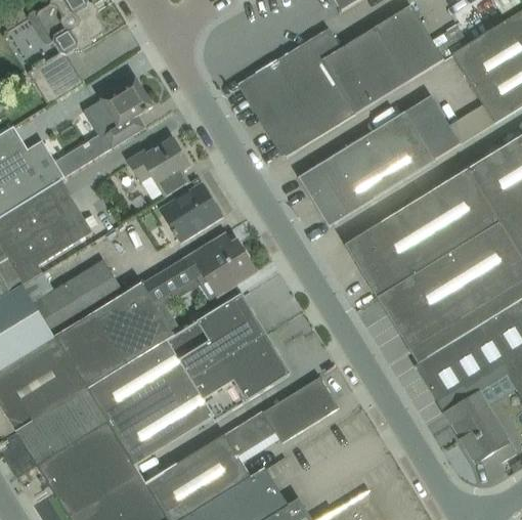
[(24,72),(44,105),(84,81),(66,53),(77,46),(82,47),(82,48),(89,43),(90,38),(101,31),(101,30),(102,26),(103,25),(88,0),(50,0),(50,2),(35,11),(34,16),(55,52),(24,72)]
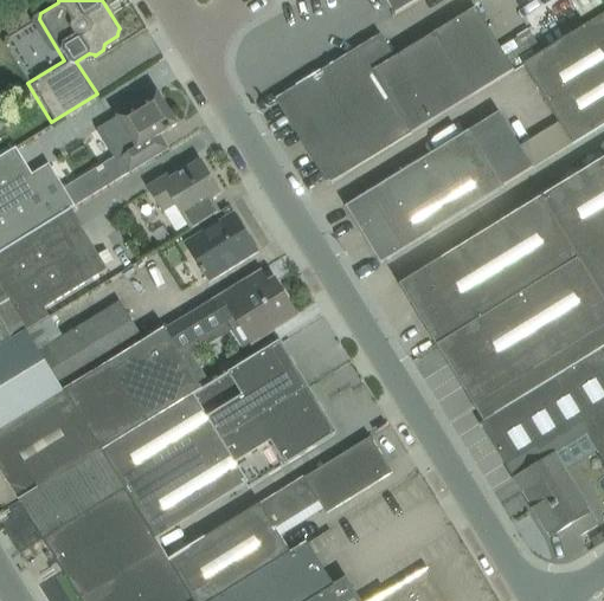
[(387,0),(394,11),(412,0),(387,0)]
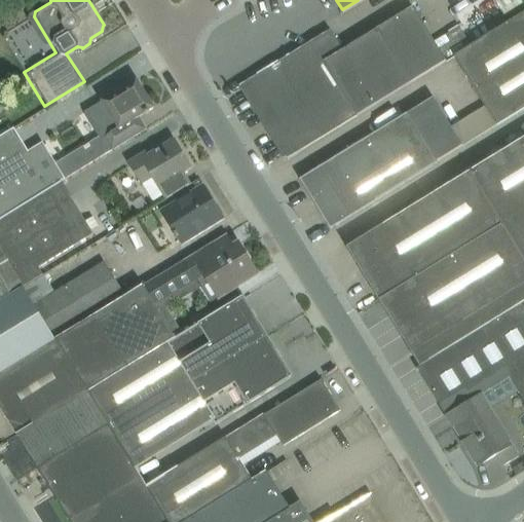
[(446,0),(470,36),(523,1),(523,0),(446,0)]
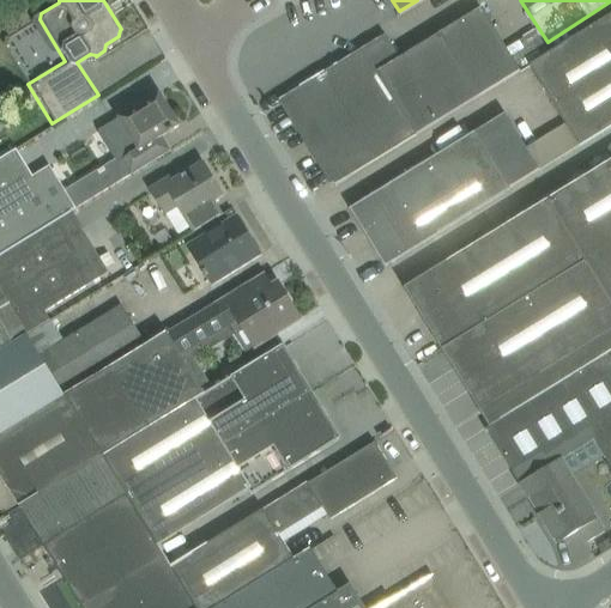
[(283,98),(333,181),(519,67),(481,5),(398,55),(386,35),(283,98)]
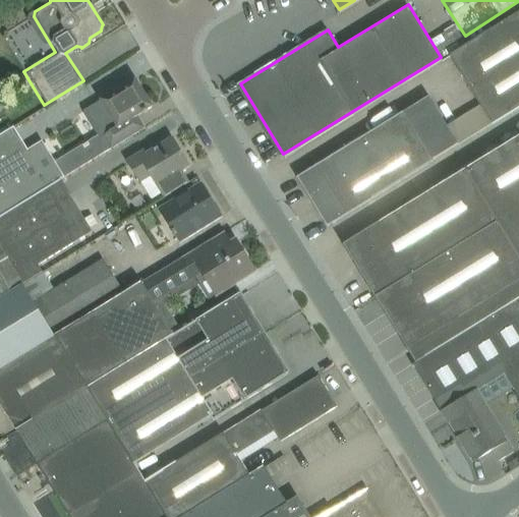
[(296,175),(326,223),(343,212),(431,158),(518,104),(518,7),(449,52),(449,53),(480,103),(447,124),(428,94),(296,175)]
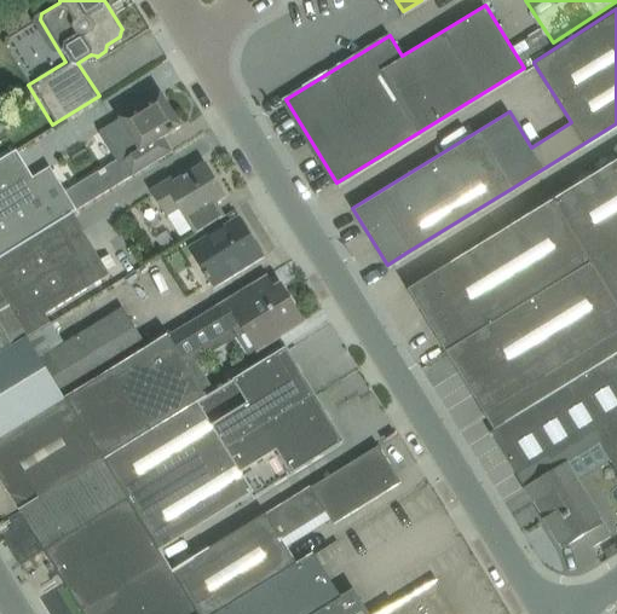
[(513,42),(524,64),(553,50),(542,27),(513,42)]
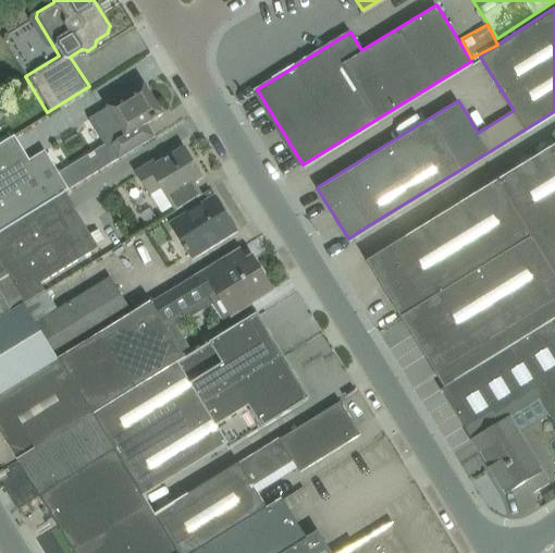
[(106,105),(88,115),(98,131),(114,158),(128,149),(147,138),(153,133),(146,121),(151,117),(152,119),(157,115),(156,114),(162,111),(144,81),(125,93),(106,105)]
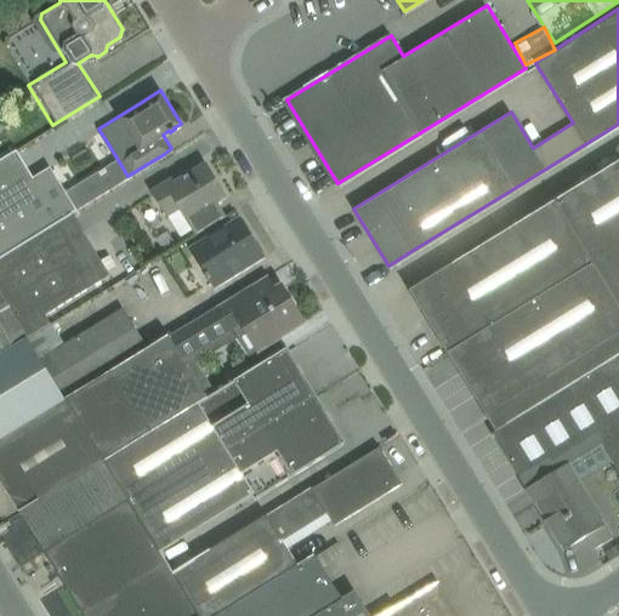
[(0,250),(69,210),(73,207),(49,166),(33,176),(16,148),(0,158),(0,250)]
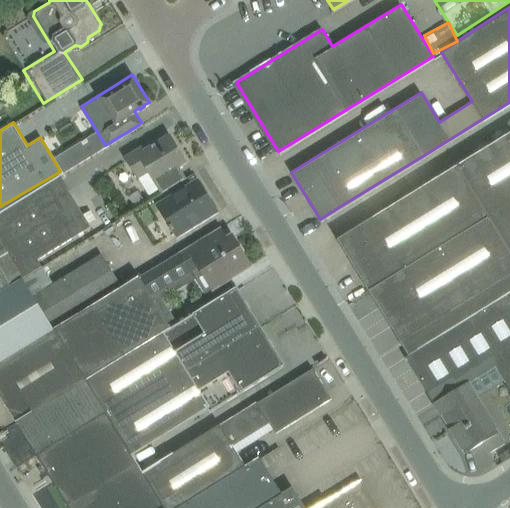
[(509,130),(336,238),(368,289),(487,215),(509,252),(509,130)]
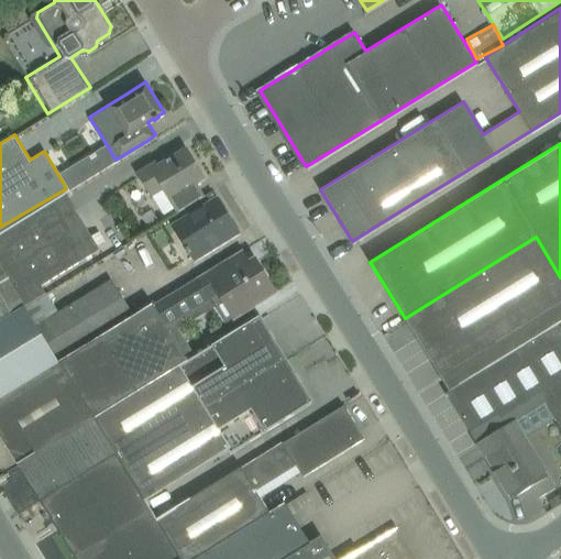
[(161,188),(175,211),(202,194),(195,182),(204,176),(185,146),(156,164),(154,161),(135,172),(150,195),(161,188)]
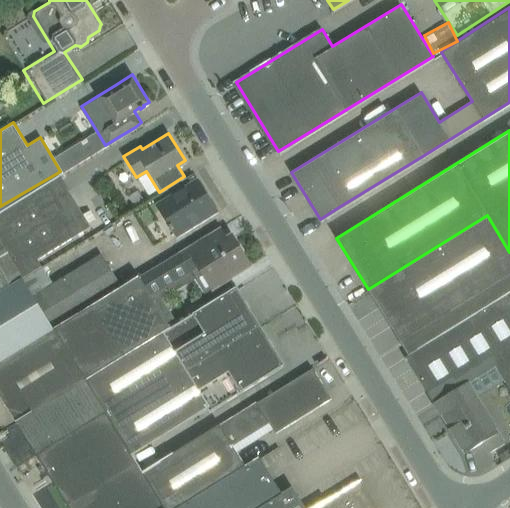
[(57,173),(0,206),(0,243),(20,276),(40,264),(35,257),(89,224),(57,173)]
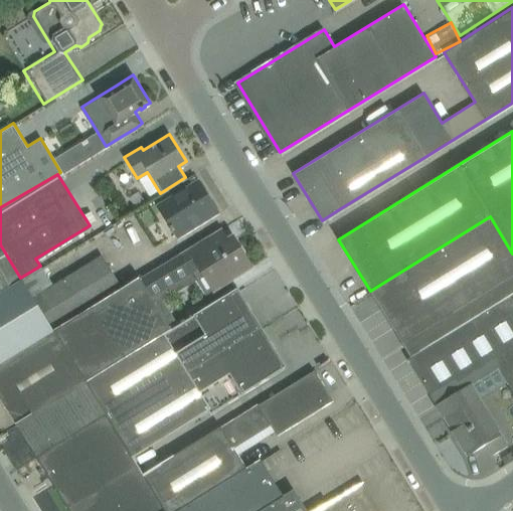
[(197,180),(180,191),(157,206),(175,235),(216,210),(197,180)]
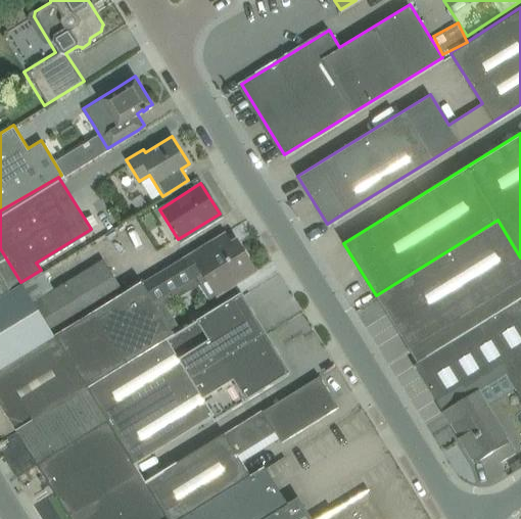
[(520,257),(498,220),(376,295),(408,348),(416,361),(516,299),(520,295),(520,257)]
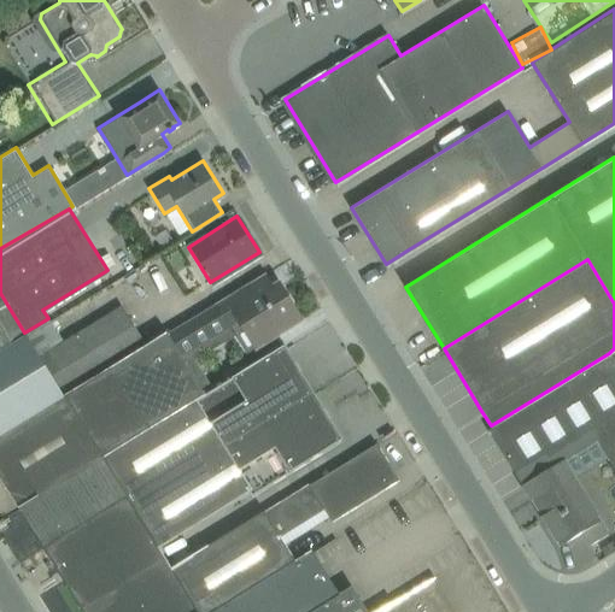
[(211,304),(167,331),(186,363),(194,358),(234,334),(245,351),(258,342),(299,317),(277,282),(273,286),(251,299),(242,286),(242,284),(223,296),(211,304)]
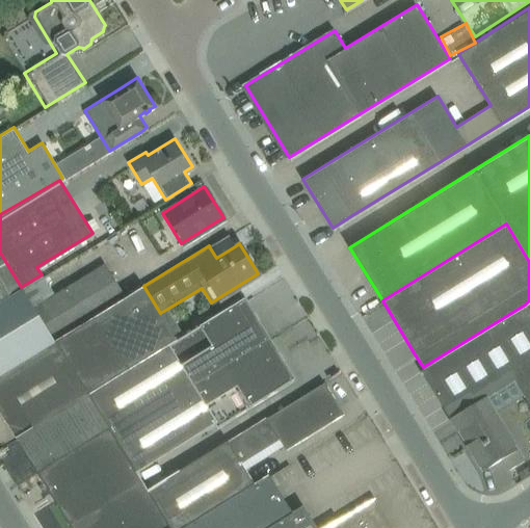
[(0,299),(21,287),(0,253),(0,299)]
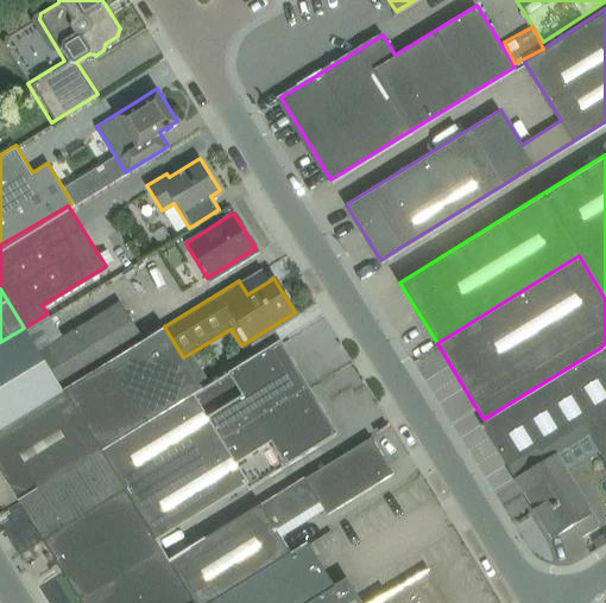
[(144,338),(133,323),(118,297),(36,348),(63,388),(103,363),(144,338)]
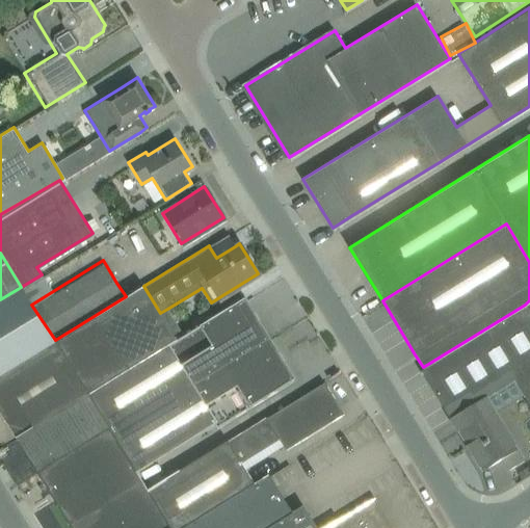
[(90,318),(123,371),(176,339),(143,286),(126,296),(90,318)]
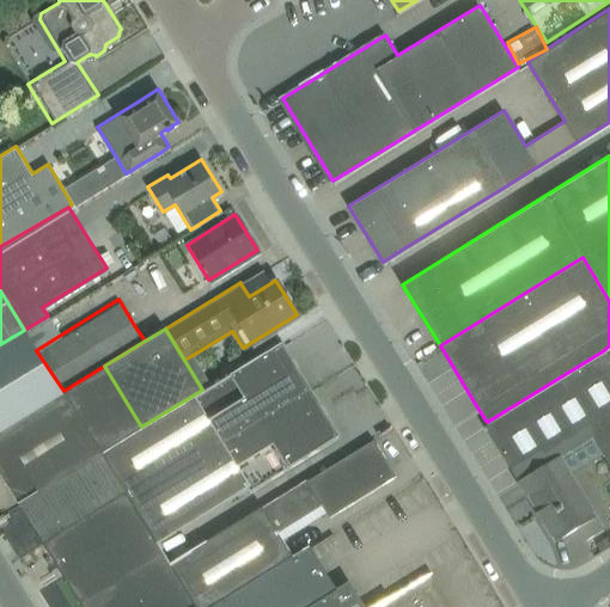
[(0,431),(63,392),(63,391),(36,350),(24,330),(0,344),(0,431)]
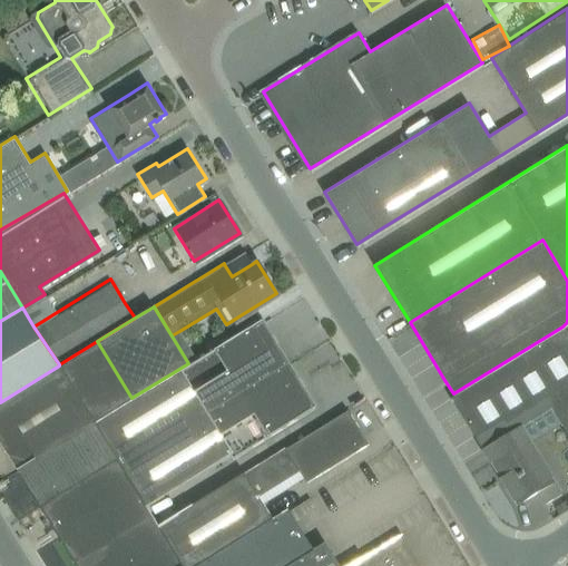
[(94,421),(116,458),(144,505),(146,504),(163,494),(154,478),(204,448),(213,462),(229,452),(232,457),(315,405),(262,318),(188,363),(131,398),(94,421)]
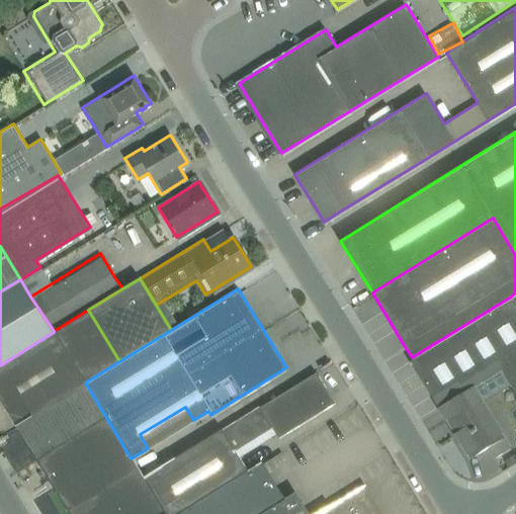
[(412,357),(409,359),(438,407),(442,405),(474,387),(501,369),(515,394),(515,305),(511,296),(412,357)]
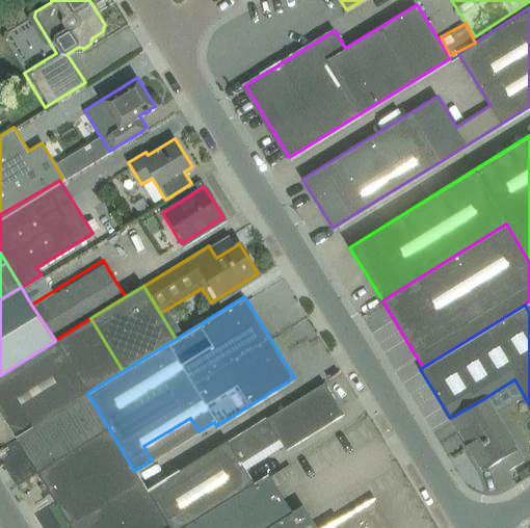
[(87,393),(123,371),(90,318),(55,340),(55,341),(0,375),(0,411),(16,438),(87,393)]
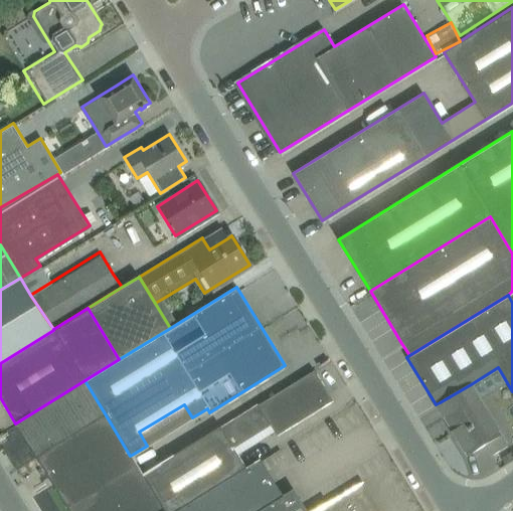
[(258,401),(219,424),(232,446),(270,423),(276,434),(332,398),(314,369),(259,403),(258,401)]
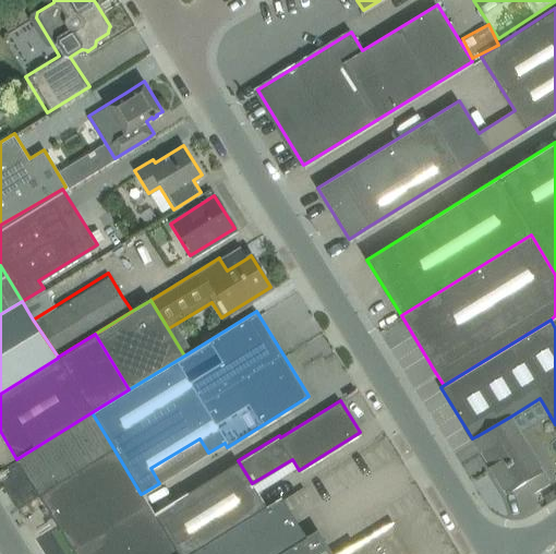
[(38,494),(113,448),(92,412),(16,459),(38,494)]
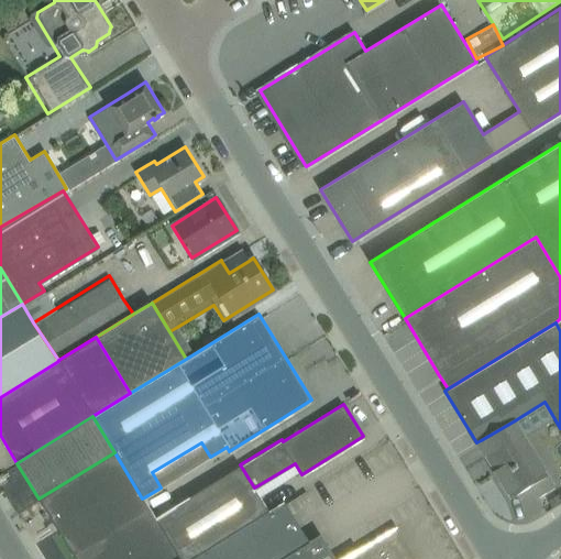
[(481,440),(476,442),(484,456),(509,496),(529,484),(536,495),(554,484),(547,473),(515,420),(481,440)]
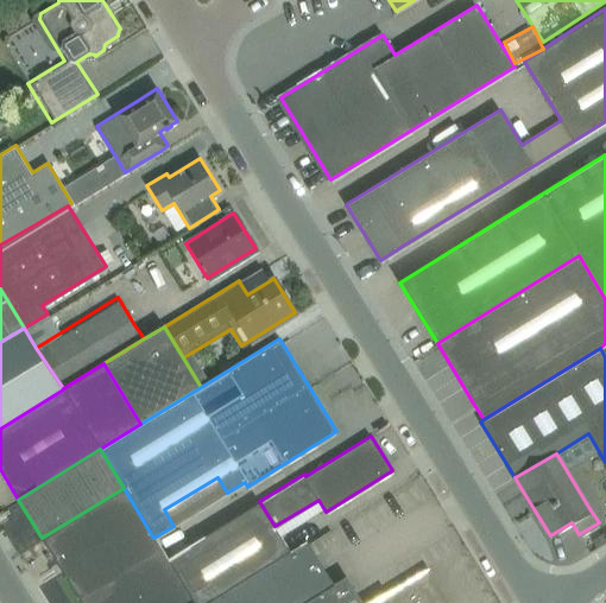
[(162,547),(156,537),(153,538),(124,488),(42,538),(80,598),(162,547)]
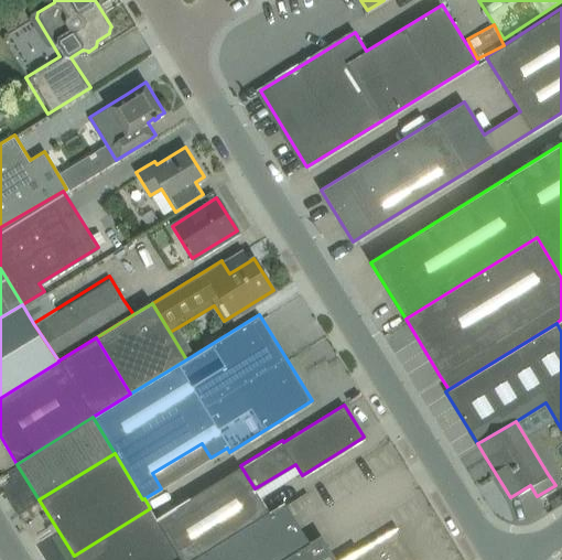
[(190,559),(269,512),(255,488),(240,465),(188,497),(155,517),(153,518),(179,559),(190,559)]
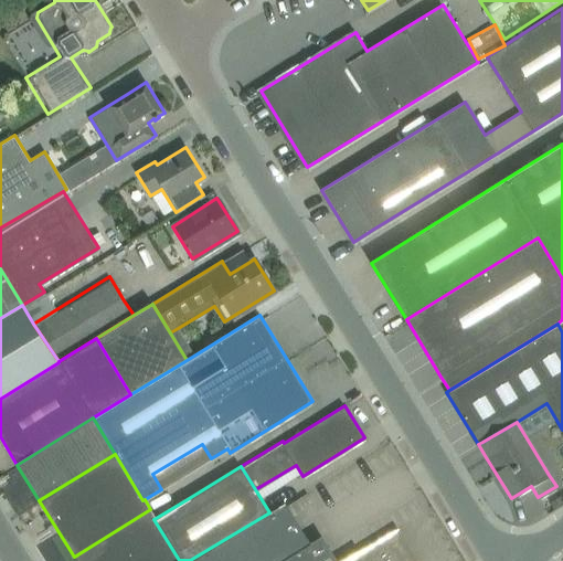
[(269,512),(190,560),(337,560),(324,539),(321,536),(310,543),(285,503),(269,512)]
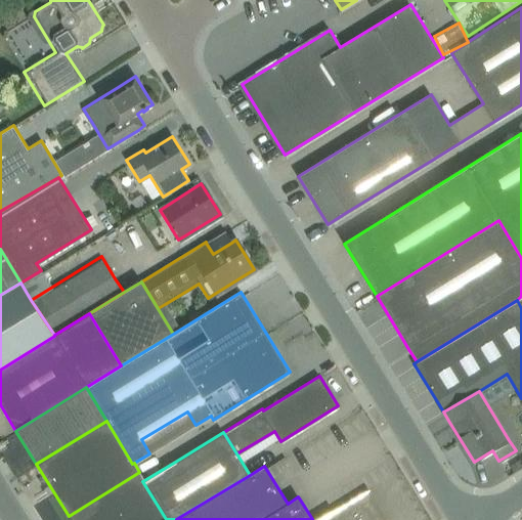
[(69,516),(71,519),(166,519),(142,481),(144,480),(139,472),(69,516)]
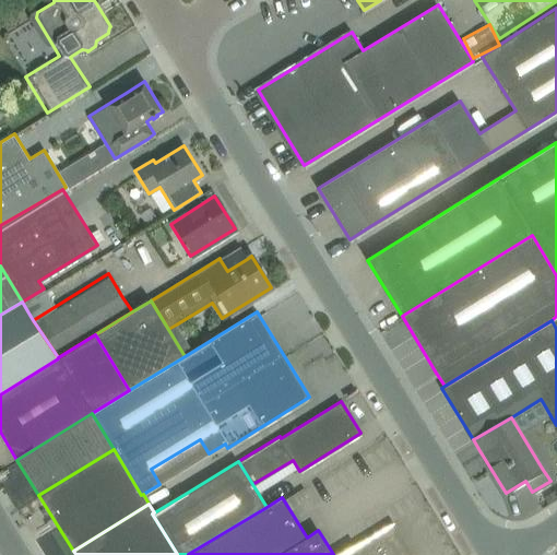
[(340,554),(411,554),(391,523),(340,554)]
